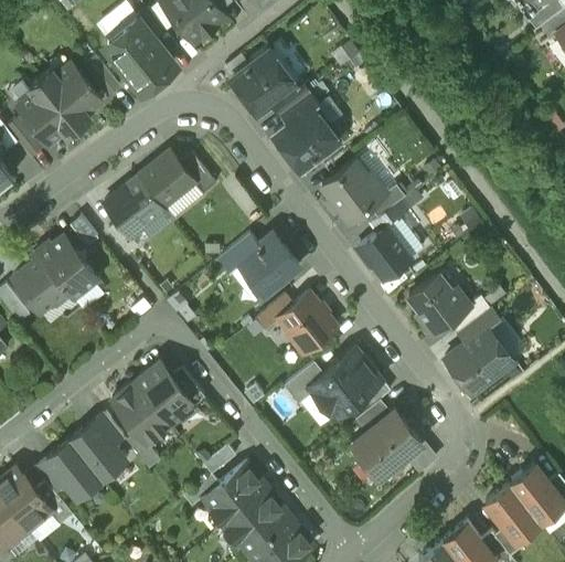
[(212,0),(167,0),(162,4),(190,39),(223,12),(220,9),(212,0)]
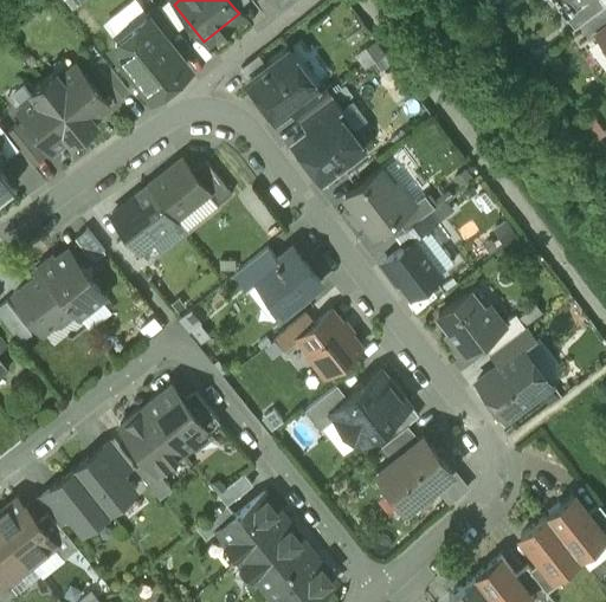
[(227,0),(236,10),(247,0),(227,0)]
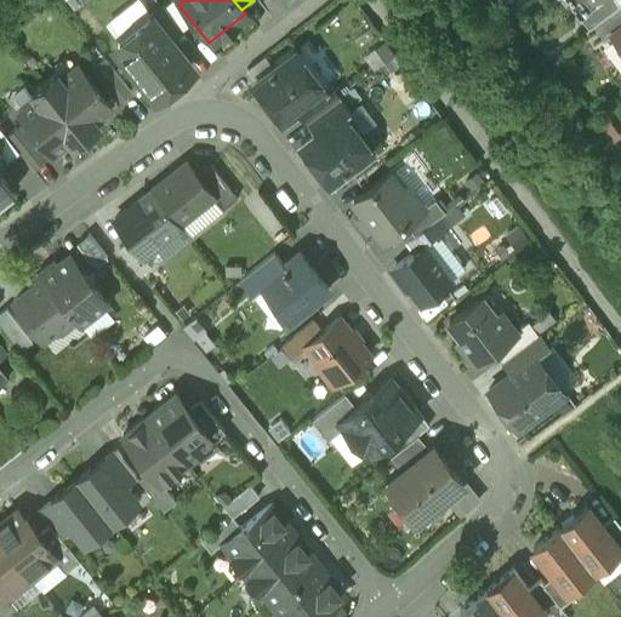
[(588,33),(592,29),(619,9),(611,0),(607,0),(580,21),(588,33)]
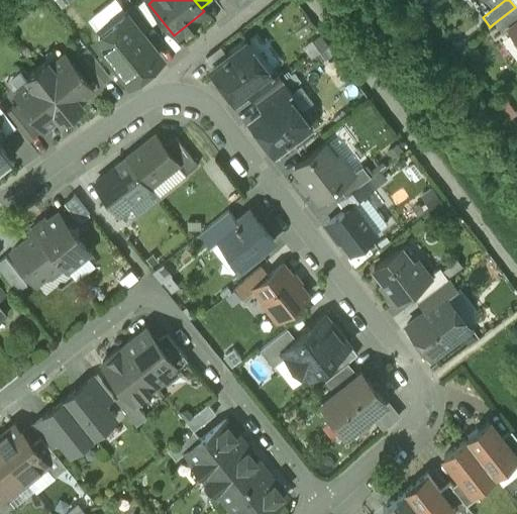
[(509,31),(509,30),(516,23),(516,5),(515,7),(493,24),(502,36),(509,31)]
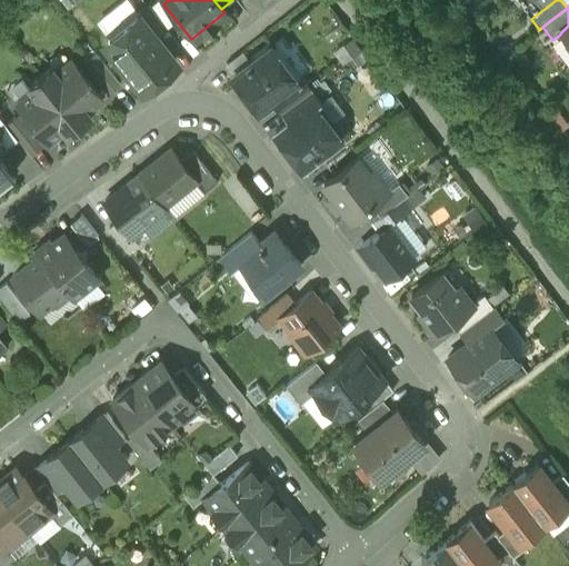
[(149,7),(138,16),(156,38),(166,29),(149,7)]
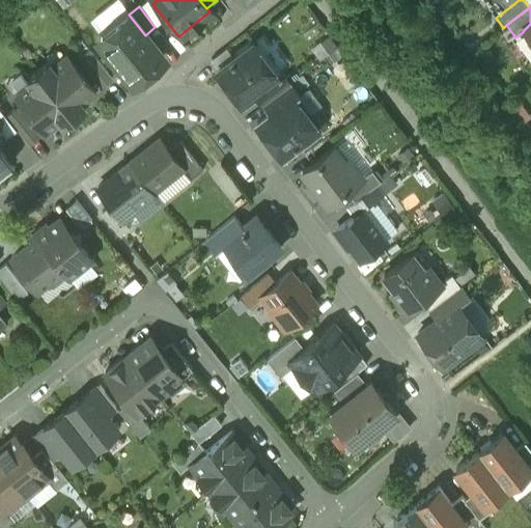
[(102,36),(101,46),(130,82),(138,75),(145,76),(154,70),(154,62),(162,56),(145,35),(129,15),(102,36)]
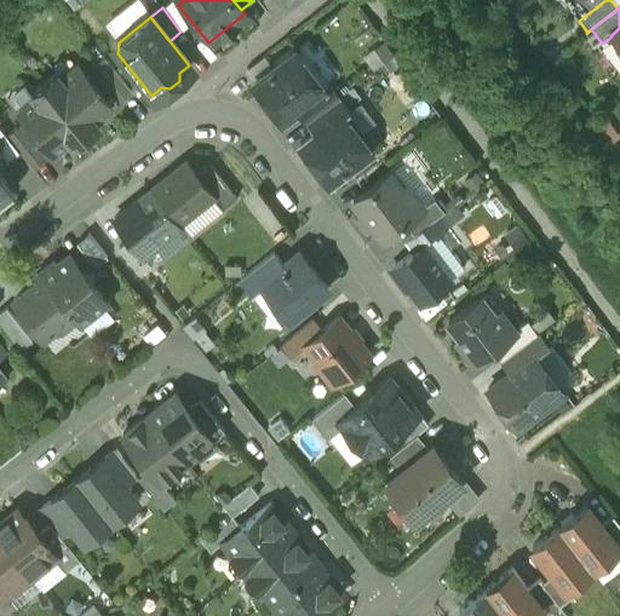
[(296,52),(253,85),(282,122),(296,113),(325,91),(323,90),(296,52)]
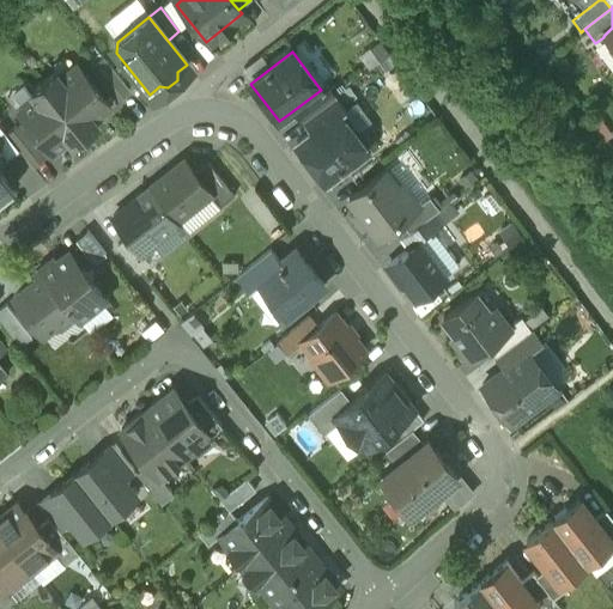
[(102,59),(90,69),(116,103),(129,92),(102,59)]
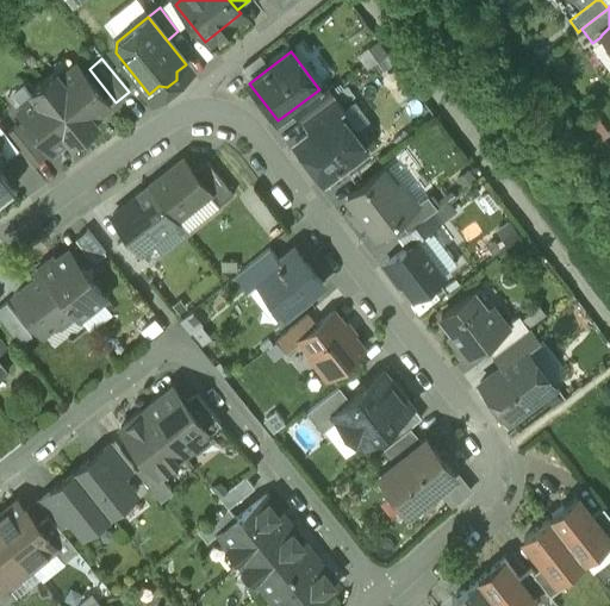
[(56,74),(43,85),(83,135),(97,125),(93,120),(110,108),(75,66),(60,77),(56,74)]
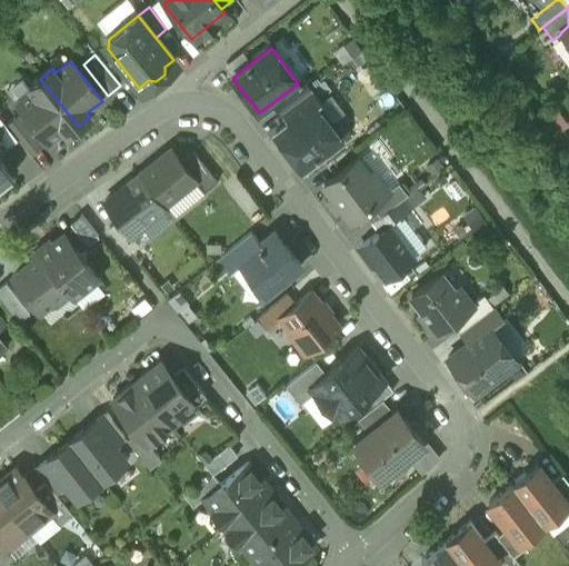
[(298,83),(271,103),(280,113),(311,90),(302,78),(297,82),(298,83)]
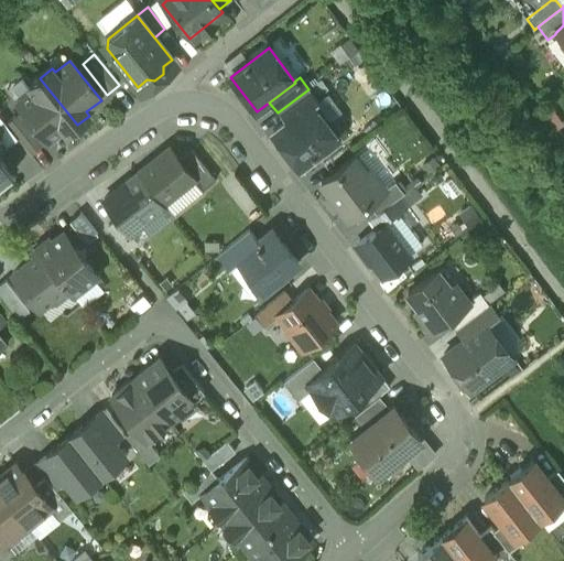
[(31,92),(17,103),(47,142),(63,130),(66,135),(77,125),(40,78),(29,87),(31,92)]
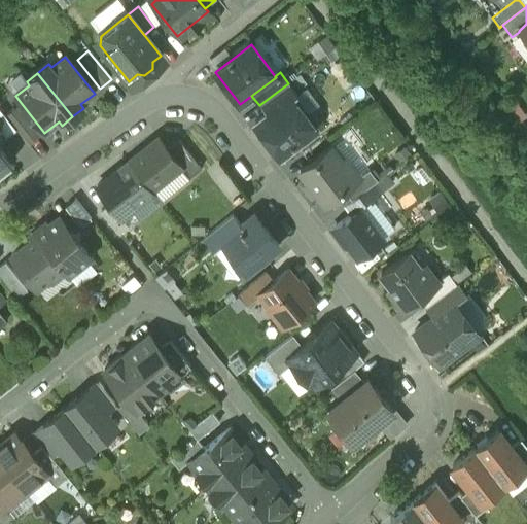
[(288,83),(259,105),(267,115),(290,97),(292,99),(296,95),(288,83)]
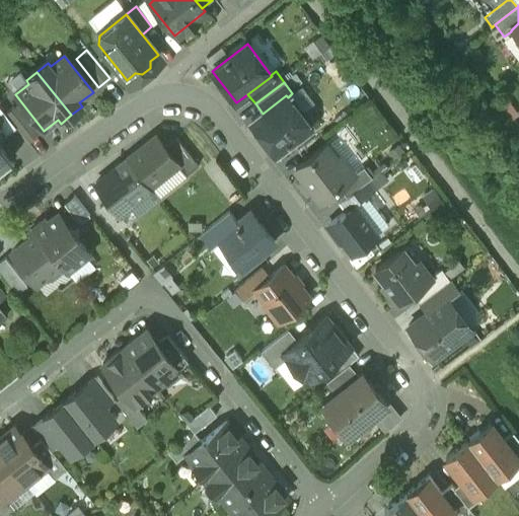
[(286,95),(263,114),(250,123),(276,154),(311,128),(288,97),(286,95)]
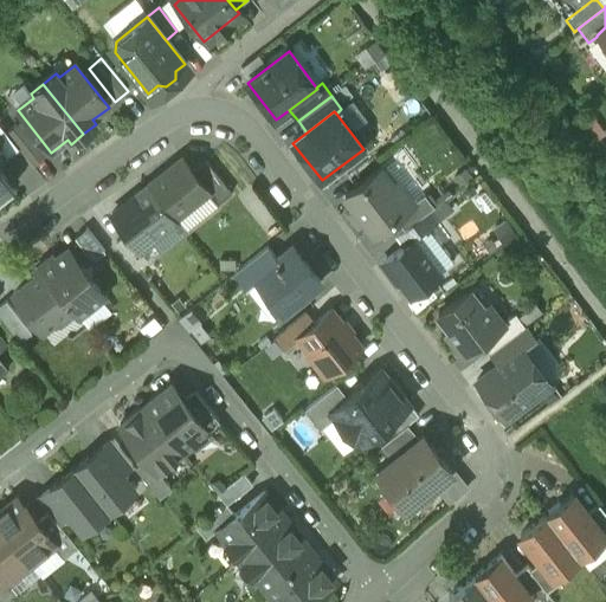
[(19,124),(6,135),(33,168),(45,159),(19,124)]
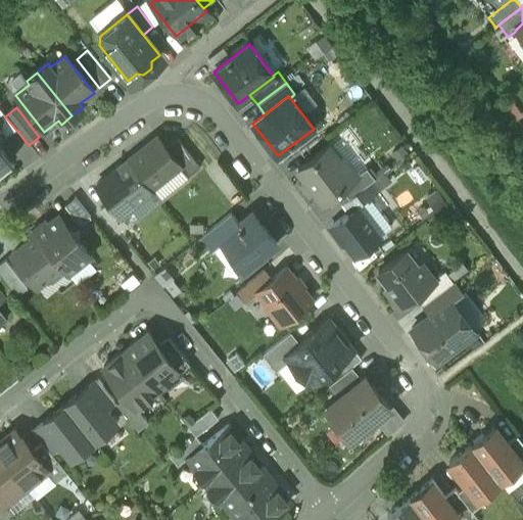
[(0,141),(15,130),(0,110),(0,141)]
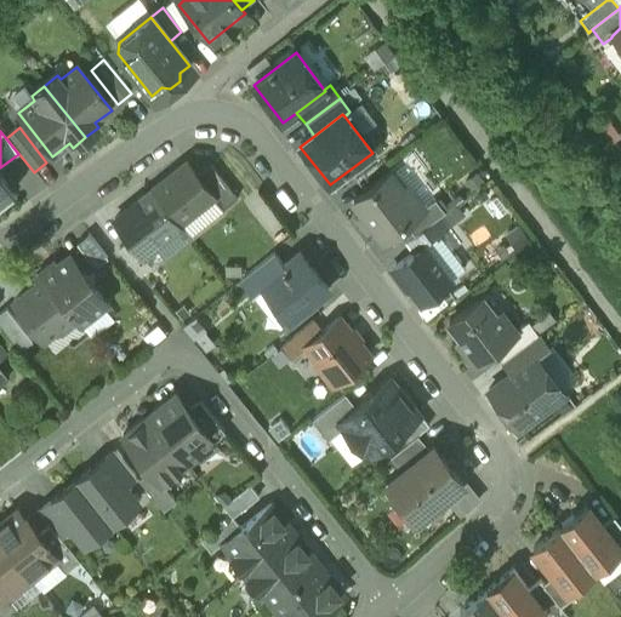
[(153,192),(178,224),(212,198),(214,196),(197,176),(187,164),(153,192)]
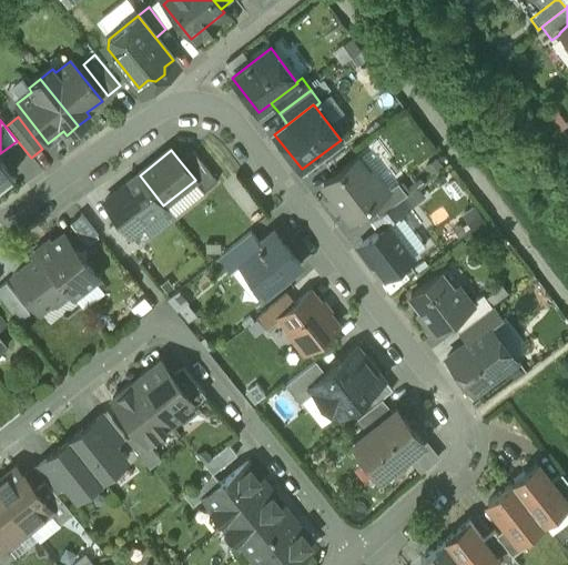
[(180,161),(195,180),(194,181),(203,193),(217,182),(192,151),(180,161)]
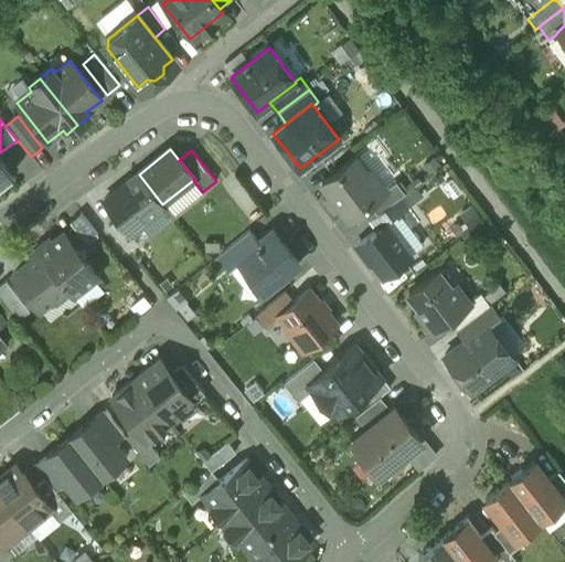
[(354,160),(321,186),(348,221),(369,205),(385,192),(384,191),(370,171),(365,175),(354,160)]
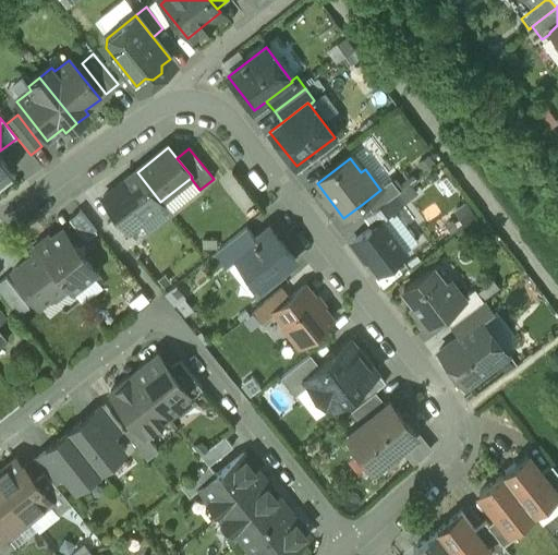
[(0,183),(3,181),(3,182),(12,175),(0,159),(0,183)]
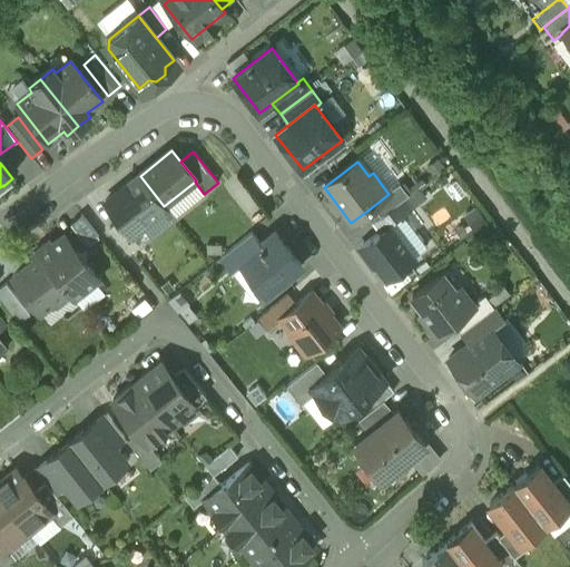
[(118,223),(131,238),(167,209),(164,206),(140,176),(105,205),(118,223)]
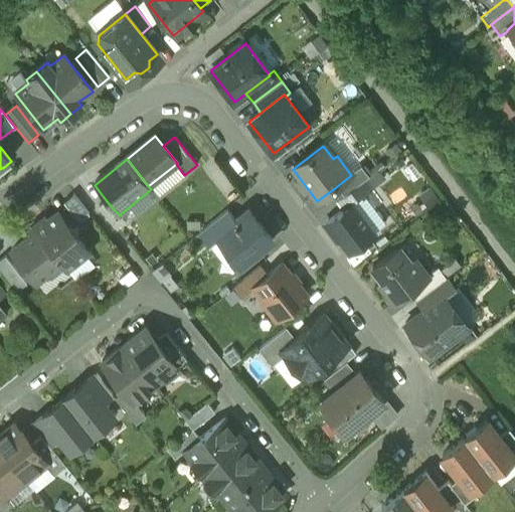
[(351,175),(336,187),(343,196),(363,181),(368,177),(360,166),(350,174),(351,175)]
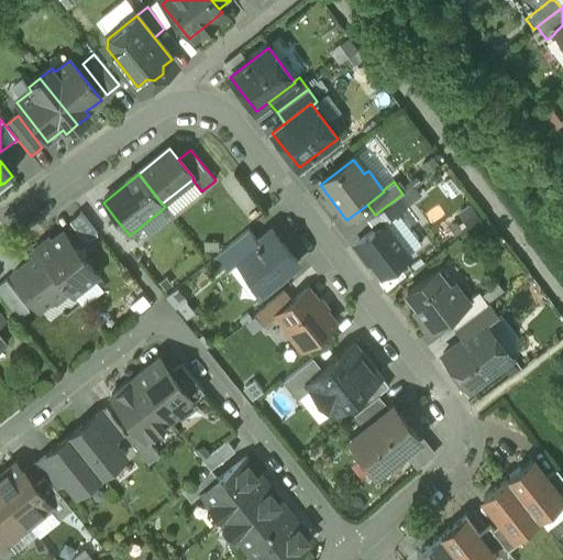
[(397,198),(375,215),(370,218),(377,229),(385,223),(405,208),(397,198)]
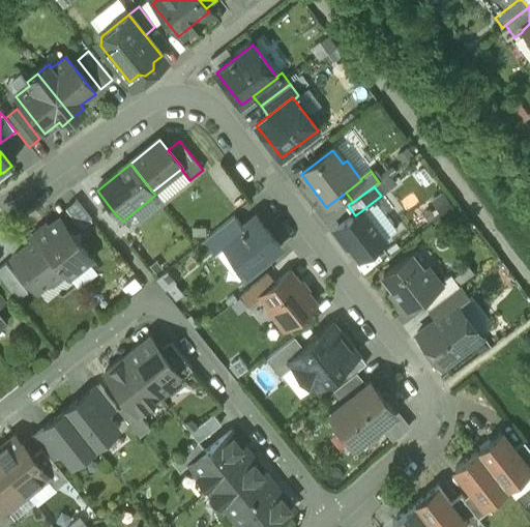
[(79,227),(85,227),(91,222),(76,202),(65,210),(79,227)]
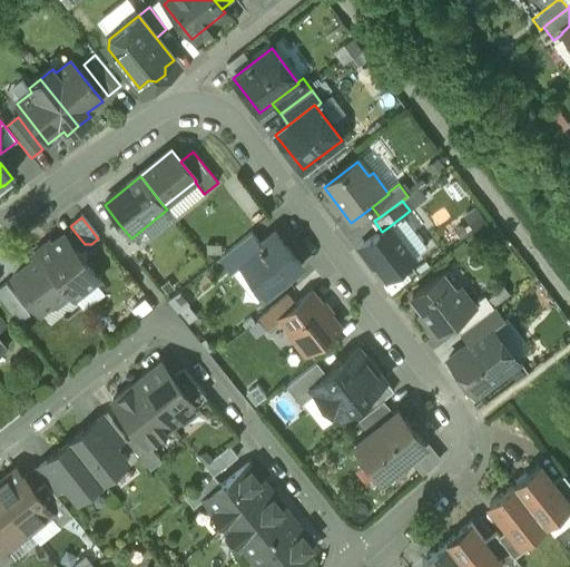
[(131,238),(118,223),(109,231),(128,255),(138,246),(131,238)]
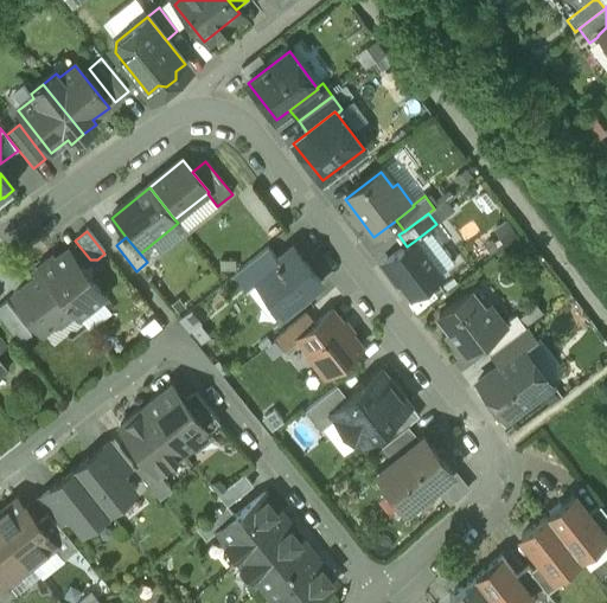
[(441,275),(415,241),(407,247),(385,263),(411,297),(441,275)]
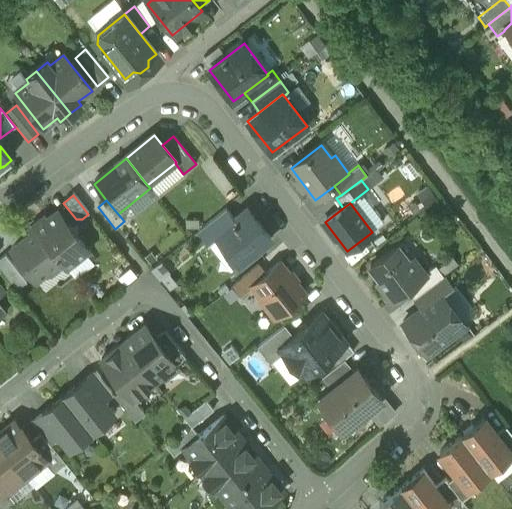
[(225,210),(197,232),(208,245),(217,238),(215,236),(234,221),(225,210)]
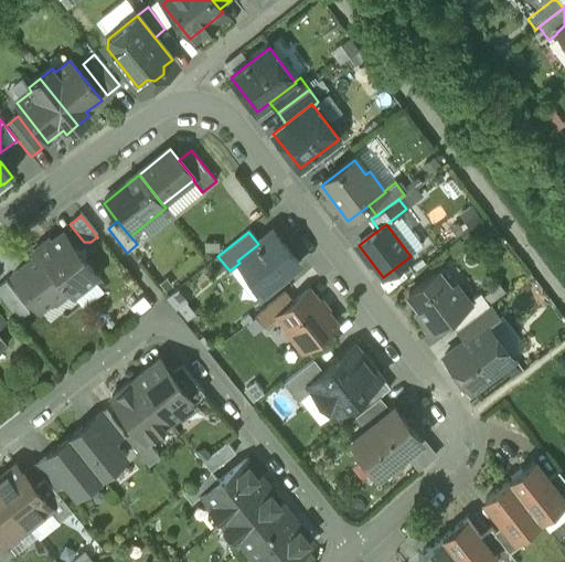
[(258,244),(237,261),(240,263),(264,293),(298,265),(273,233),(258,244)]
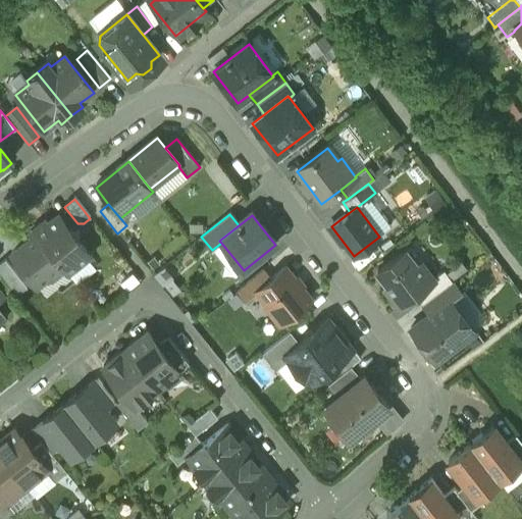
[(33,231),(36,236),(63,270),(67,274),(89,257),(77,243),(79,232),(68,231),(57,217),(42,229),(39,226),(33,231)]
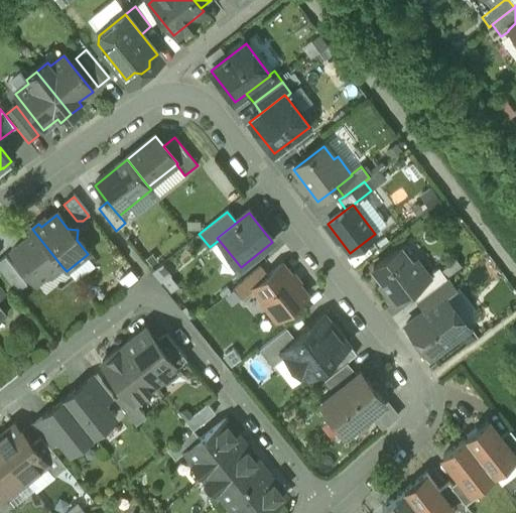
[(35,233),(12,252),(36,283),(45,276),(50,277),(62,267),(35,233)]
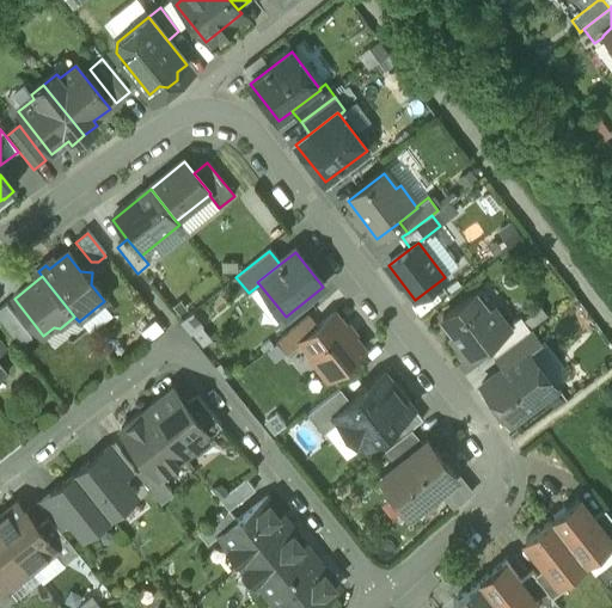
[(495,314),(487,313),(475,296),(442,320),(453,336),(452,345),(456,345),(467,362),(485,348),(508,331),(507,330),(495,314)]
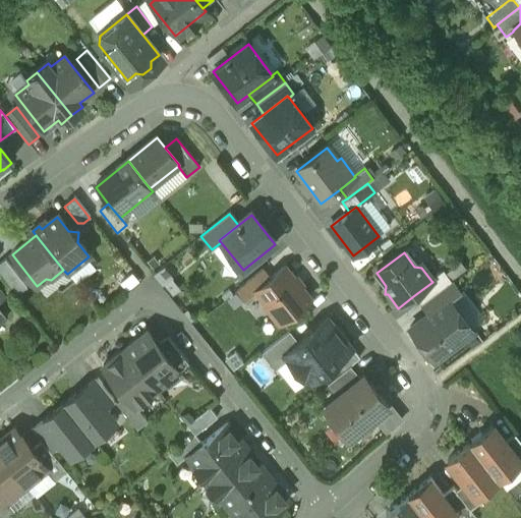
[(5,261),(0,265),(0,274),(17,295),(26,288),(5,261)]
